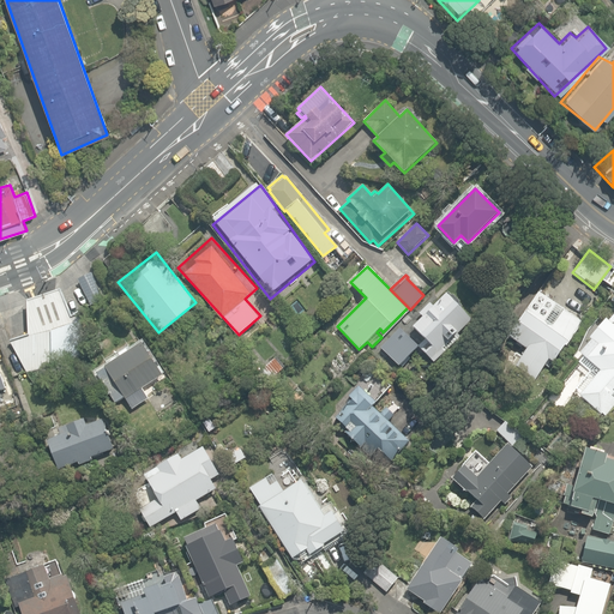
[(583,321),(539,292),(507,336),(527,349),(515,366),(535,380),(549,359),(553,362),(583,321)]
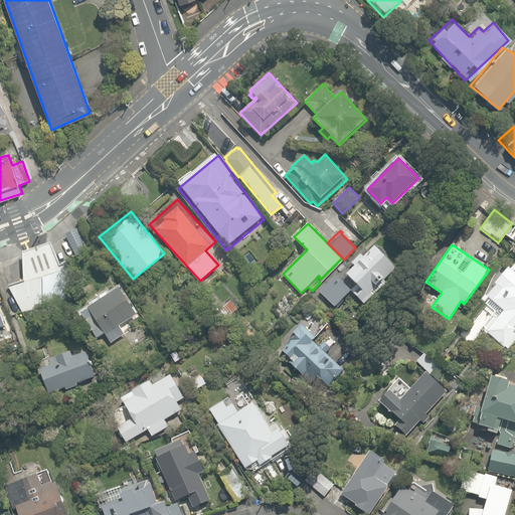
[(48,245),(19,255),(22,282),(7,289),(17,313),(63,300),(64,264),(54,267),(48,245)]
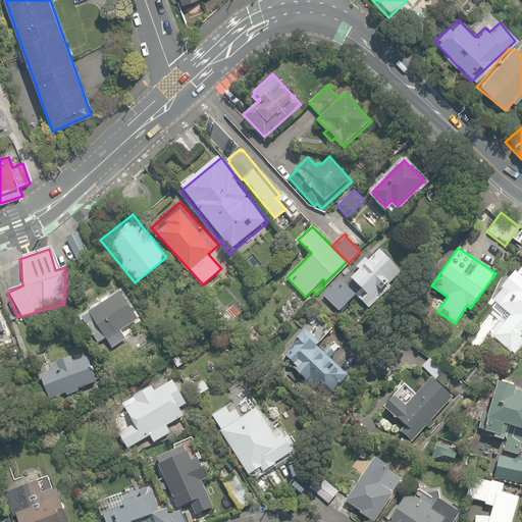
[(521,264),(489,300),(521,324),(521,264)]
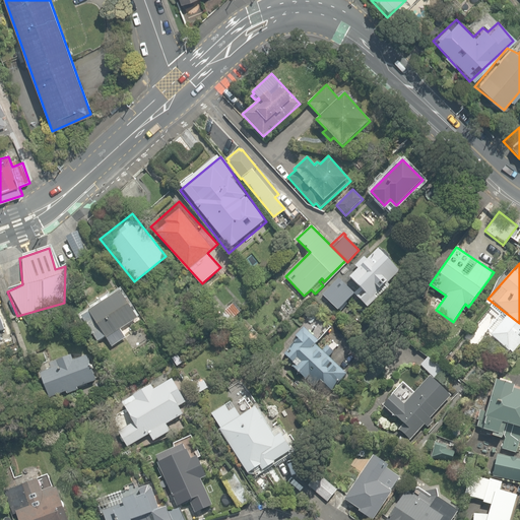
[(82,311),(99,339),(105,335),(111,345),(126,336),(120,326),(136,317),(120,289),(82,311)]
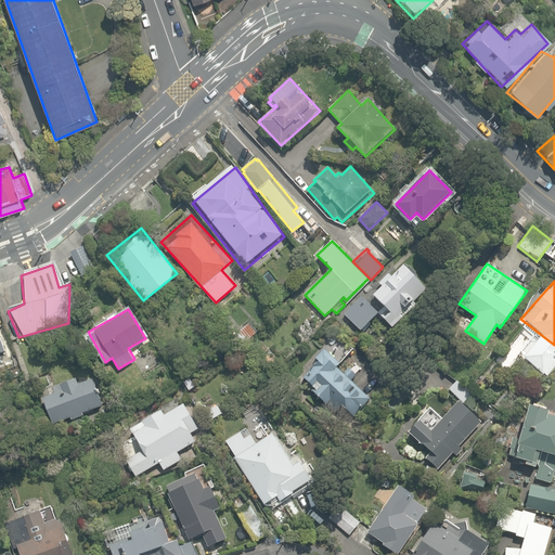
[(343,421),(368,397),(338,365),(355,350),(338,333),(297,372),(343,421)]
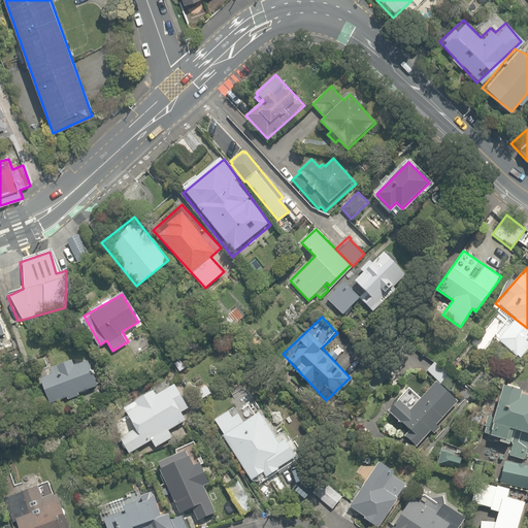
[(87,352),(36,372),(47,402),(99,382),(87,352)]
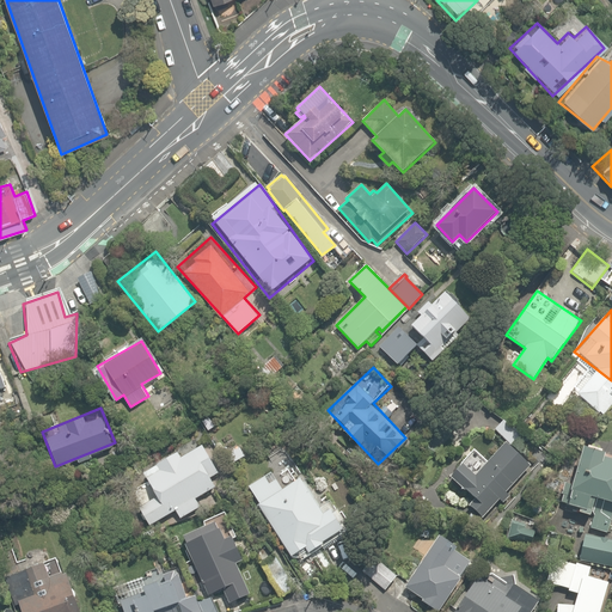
[(199,438),(139,471),(147,485),(132,494),(148,524),(175,509),(181,519),(201,508),(195,499),(215,488),(209,476),(218,472),(199,438)]
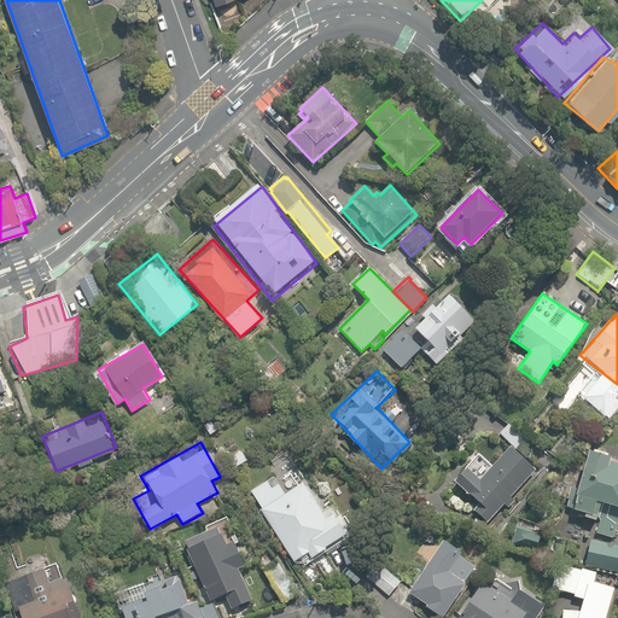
[(535,467),(509,445),(491,468),(482,464),(462,467),(453,484),(478,505),(470,511),(485,525),(535,467)]
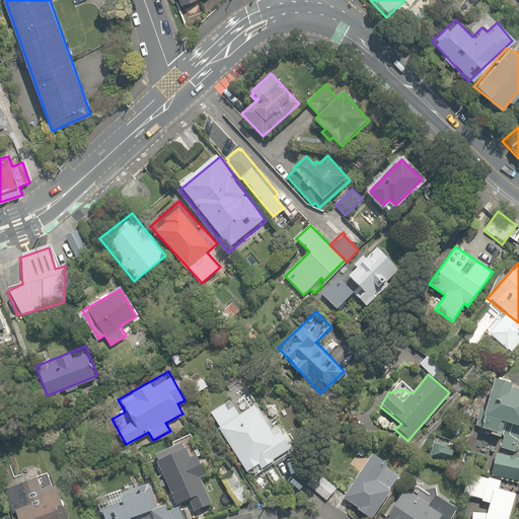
[(518,383),(489,378),(482,428),(491,429),(490,434),(500,436),(501,433),(503,422),(518,424),(518,383)]
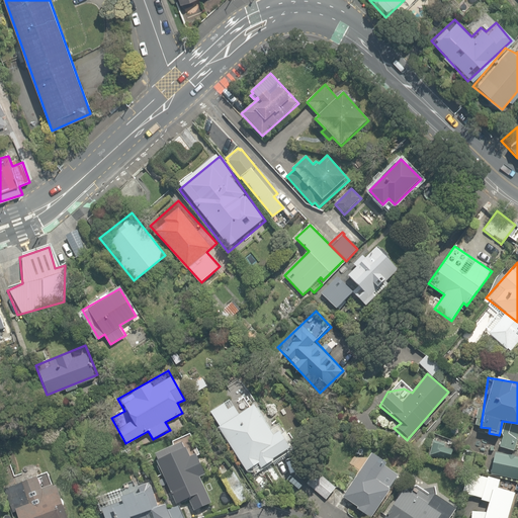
[(286,449),(258,405),(244,414),(234,399),(212,413),(253,472),(286,449)]
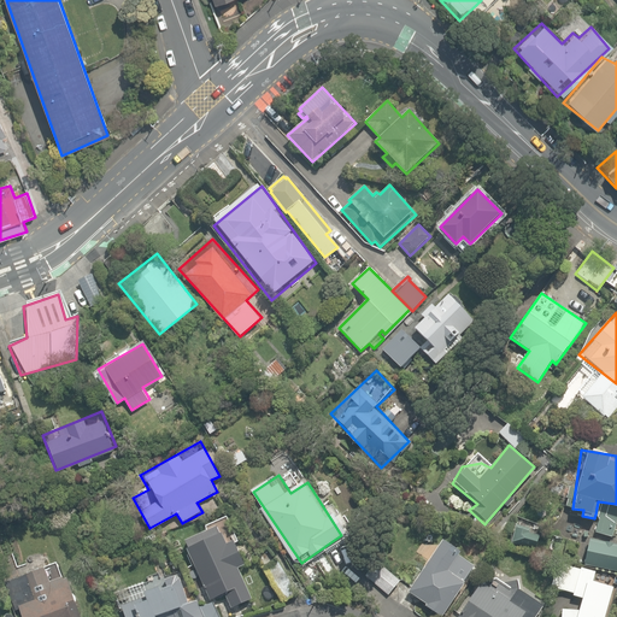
[(589,552),(616,556),(616,541),(613,541),(616,524),(616,515),(597,512),(597,515),(589,552)]
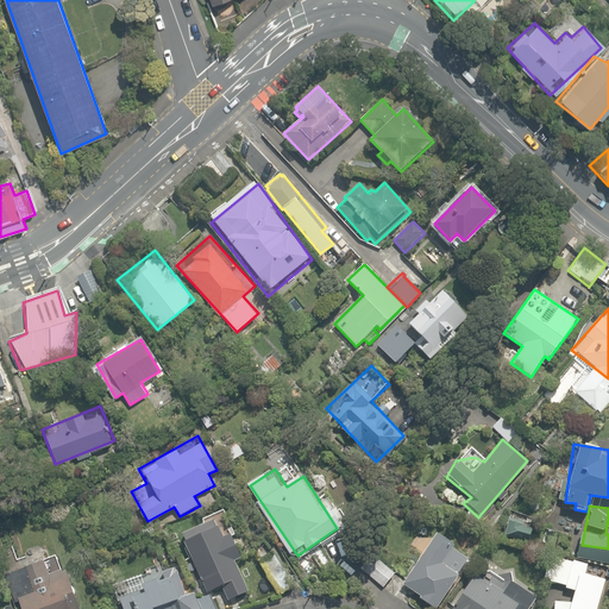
[(233,560),(245,554),(237,537),(228,540),(214,508),(199,515),(202,522),(177,534),(206,595),(220,588),(228,604),(250,595),(233,560)]
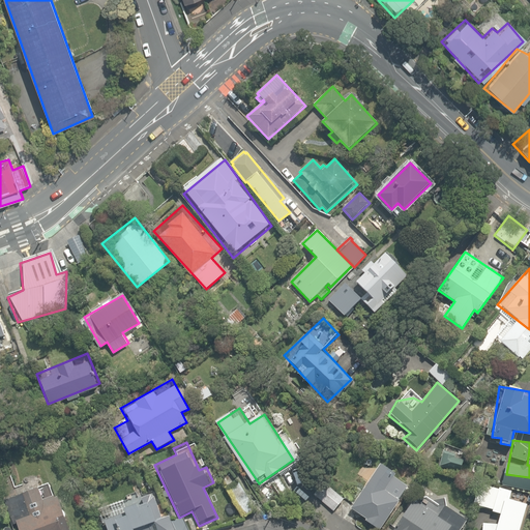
[(377,529),(410,488),(377,463),(344,506),(375,529),(377,529)]
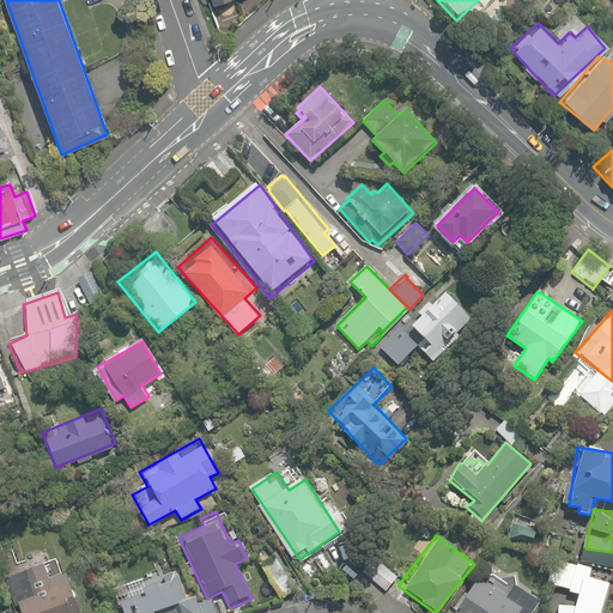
[(554,584),(578,593),(575,605),(557,602),(554,612),(599,612),(608,583),(588,577),(590,566),(563,558),(554,584)]
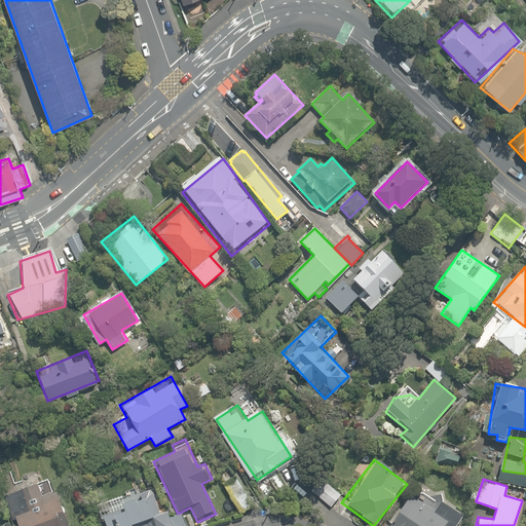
[(340,493),(324,480),(313,492),(330,506),(340,493)]
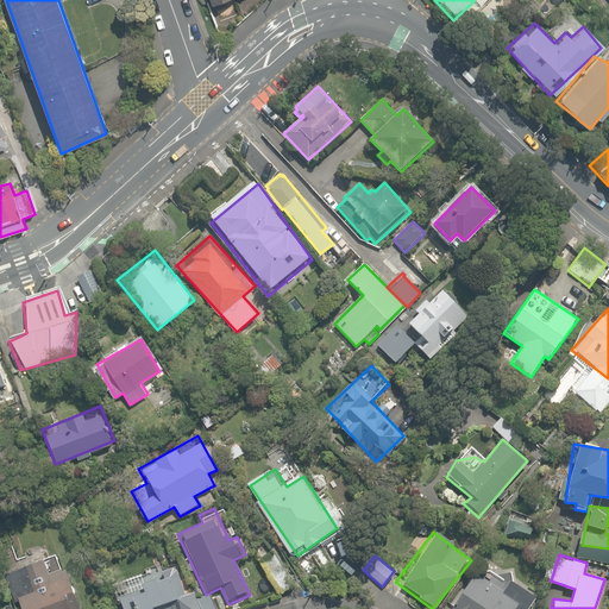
[(12,600),(18,597),(22,608),(79,608),(64,566),(50,571),(45,557),(2,571),(12,600)]
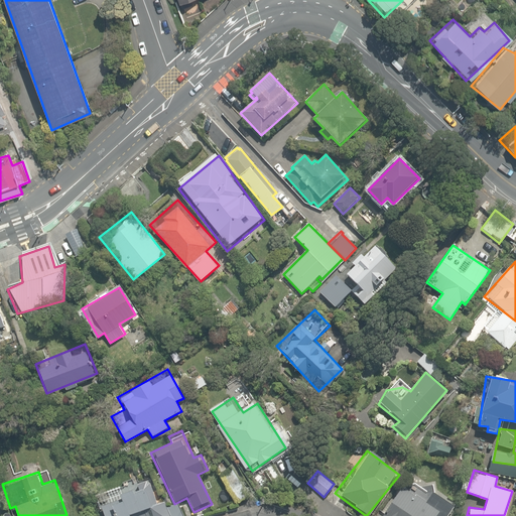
[(169,515),(164,500),(159,501),(152,479),(136,485),(132,475),(93,489),(102,515),(169,515)]
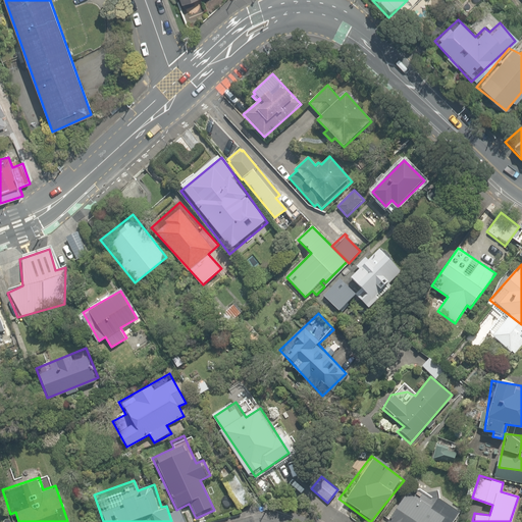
[(387,521),(453,521),(461,512),(445,501),(436,513),(410,492),(387,521)]
